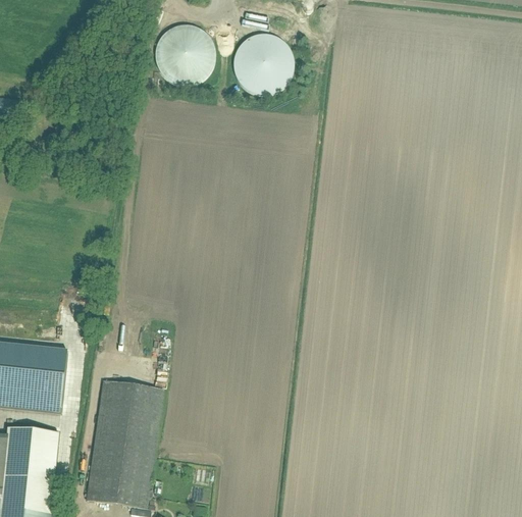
[(155,53),(155,54),(155,55),(155,56),(155,57),(155,58),(155,59),(155,60),(155,61),(156,62),(156,63),(156,64),(157,65),(157,66),(158,67),(158,68),(159,69),(159,70),(160,71),(161,72),(161,73),(162,74),(163,75),(164,75),(164,76),(165,78),(166,78),(167,79),(168,80),(169,80),(169,81),(170,81),(171,82),(172,82),(173,82),(174,83),(175,83),(176,84),(177,84),(178,84),(179,84),(180,84),(181,85),(183,85),(184,85),(185,85),(186,85),(187,85),(188,85),(189,84),(191,84),(192,84),(193,84),(194,84),(195,83),(196,83),(196,82),(197,82),(198,82),(199,81),(200,81),(201,80),(202,80),(203,79),(204,78),(205,76),(206,75),(207,75),(207,74),(208,73),(209,72),(209,71),(210,71),(211,70),(211,69),(212,68),(212,67),(213,66),(213,65),(213,64),(214,63),(214,62),(214,61),(214,60),(215,59),(215,58),(215,57),(215,56),(215,55),(215,54),(215,53),(215,52),(215,51),(215,50),(215,49),(214,48),(214,47),(214,46),(214,45),(213,44),(213,43),(213,42),(212,41),(212,40),(211,39),(211,38),(210,37),(209,36),(208,35),(207,34),(207,33),(206,32),(205,32),(204,31),(204,30),(203,30),(202,29),(201,29),(200,28),(199,28),(198,27),(197,27),(196,26),(195,26),(194,24),(193,24),(192,24),(191,24),(189,23),(188,23),(187,23),(186,23),(185,23),(184,23),(183,23),(181,23),(180,23),(179,24),(178,24),(177,24),(176,24),(175,26),(174,26),(173,26),(172,27),(171,27),(170,28),(169,28),(169,29),(168,29),(167,30),(166,30),(165,31),(164,32),(163,33),(162,34),(162,35),(161,36),(160,36),(160,37),(159,38),(159,39),(158,40),(158,41),(157,42),(157,43),(156,44),(156,45),(156,46),(155,47),(155,48),(155,49),(155,50),(155,51),(155,52),(155,53)]
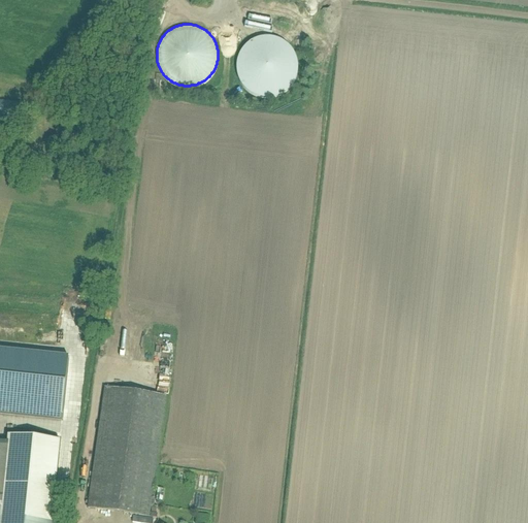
[(236,63),(236,64),(236,65),(236,66),(236,67),(236,68),(236,70),(237,71),(237,72),(237,73),(238,74),(238,75),(238,76),(239,77),(239,78),(240,79),(240,80),(241,82),(241,83),(242,84),(243,84),(243,85),(244,86),(245,87),(246,88),(248,89),(249,89),(249,90),(250,90),(251,90),(251,91),(252,91),(253,92),(254,92),(255,93),(256,93),(257,93),(258,94),(259,94),(260,94),(261,94),(262,95),(263,95),(264,95),(265,95),(266,95),(267,95),(268,95),(269,95),(270,95),(271,94),(272,94),(273,94),(274,94),(275,93),(276,93),(277,93),(278,92),(279,92),(281,91),(282,91),(283,90),(284,90),(285,89),(286,88),(287,87),(288,87),(288,86),(289,85),(290,84),(291,83),(291,82),(292,82),(292,80),(293,79),(293,78),(294,77),(294,76),(295,75),(295,74),(295,73),(296,73),(296,72),(296,71),(296,69),(296,68),(297,67),(297,66),(297,65),(297,64),(297,63),(297,62),(297,61),(296,60),(296,59),(296,58),(296,57),(296,56),(295,55),(295,54),(295,53),(294,52),(294,51),(293,51),(293,50),(292,48),(292,47),(291,46),(290,45),(290,44),(289,44),(288,43),(288,42),(287,41),(286,41),(285,40),(284,39),(283,38),(282,38),(281,37),(279,37),(278,36),(277,36),(276,36),(275,35),(274,35),(273,35),(272,35),(271,34),(270,34),(269,34),(268,34),(267,34),(266,34),(265,34),(264,34),(263,34),(262,34),(261,34),(260,35),(259,35),(258,35),(257,35),(256,36),(255,36),(254,36),(254,37),(253,37),(252,37),(251,38),(250,39),(249,39),(249,40),(248,40),(246,41),(245,41),(245,42),(244,43),(243,44),(242,45),(241,46),(241,47),(240,48),(240,50),(239,51),(238,52),(238,53),(238,54),(237,55),(237,56),(237,57),(236,58),(236,59),(236,60),(236,61),(236,62),(236,63)]
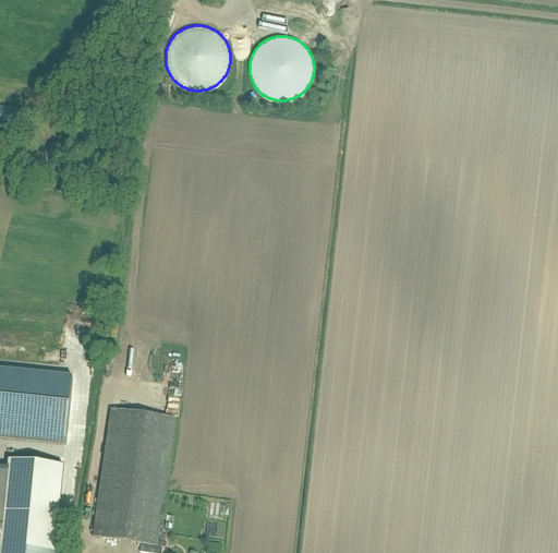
[(0,368),(0,433),(67,440),(73,375),(0,368)]
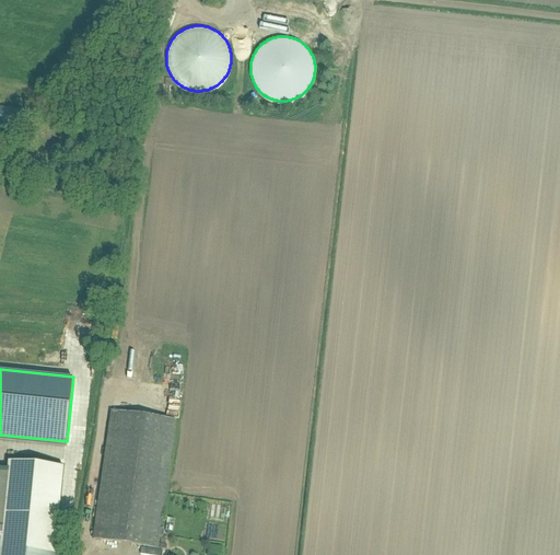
[(176,417),(112,407),(93,535),(159,544),(176,417)]
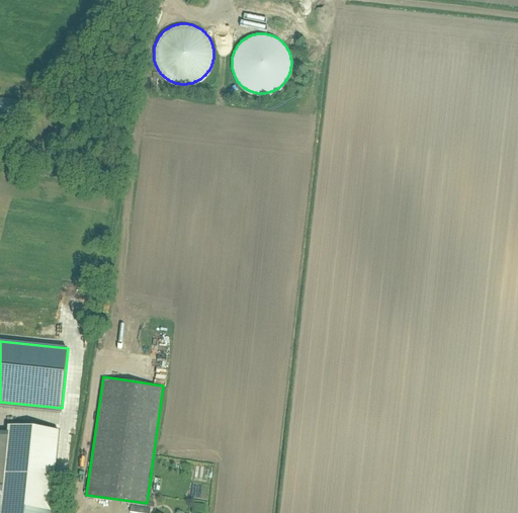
[(8,422),(0,504),(0,506),(0,512),(59,512),(63,482),(55,482),(60,427),(8,422)]
